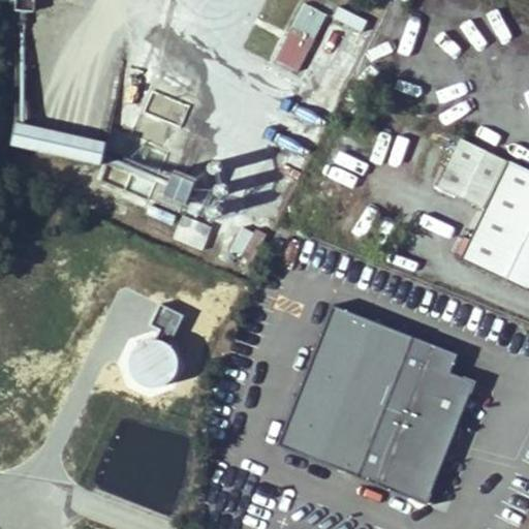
[(302,1),(274,63),(299,73),(327,11),(302,1)]
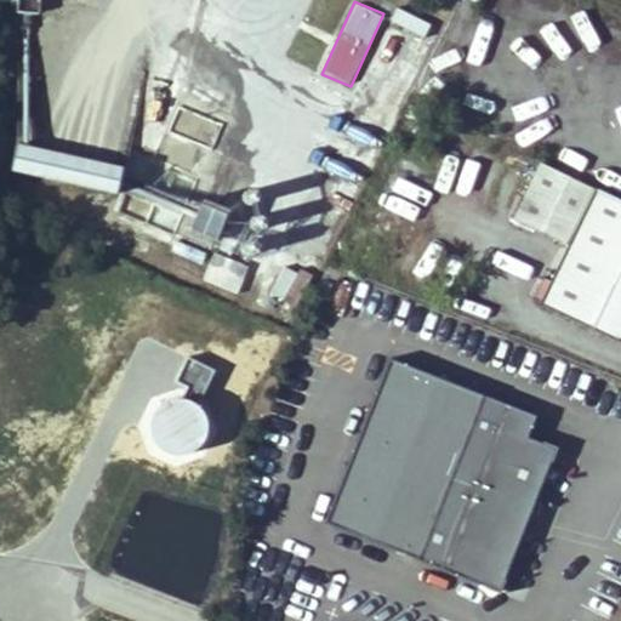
[(397,6),(391,21),(425,36),(431,22),(397,6)]
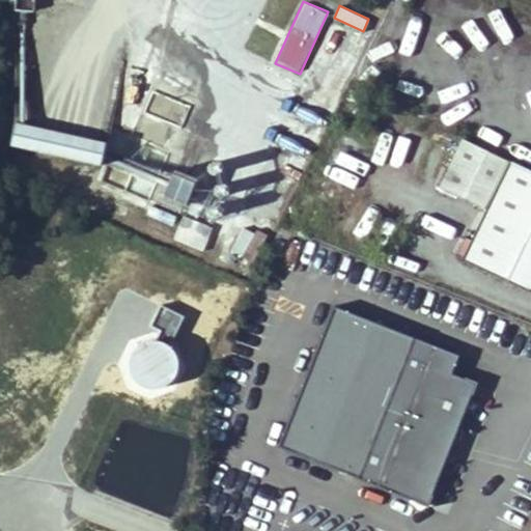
[(168,149),(186,105),(151,90),(133,135),(168,149)]
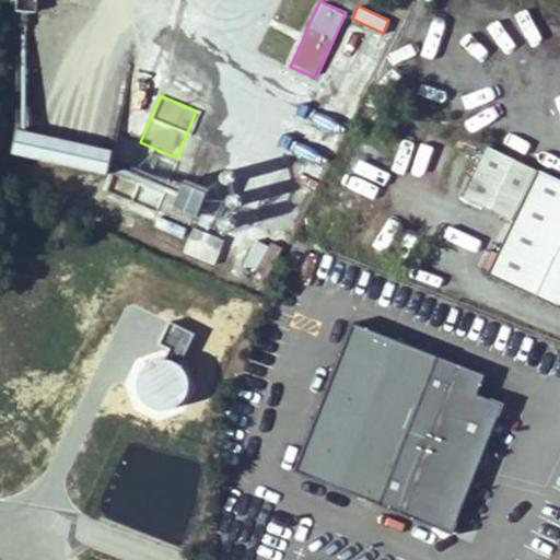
[(480,124),(475,135),(498,144),(503,133),(480,124)]
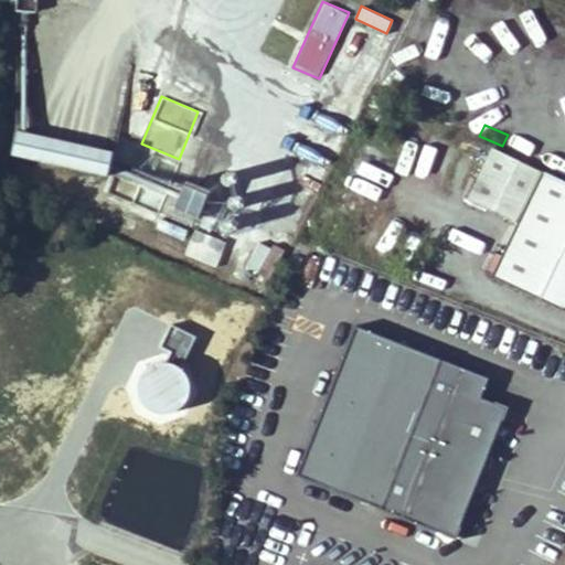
[(14,135),(11,161),(109,173),(113,148),(14,135)]
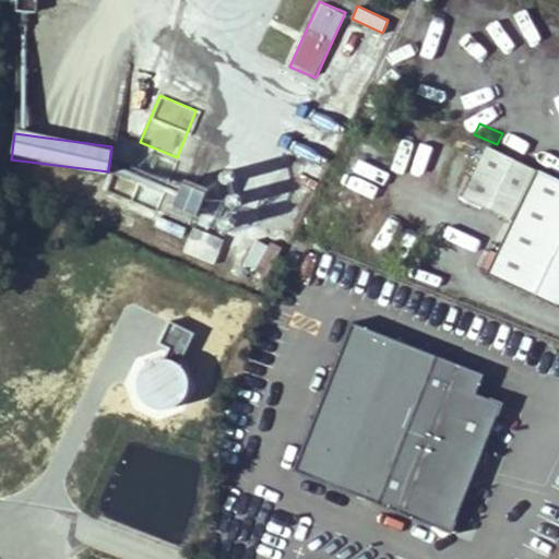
[(558,178),(535,166),(484,270),(558,307),(558,178)]
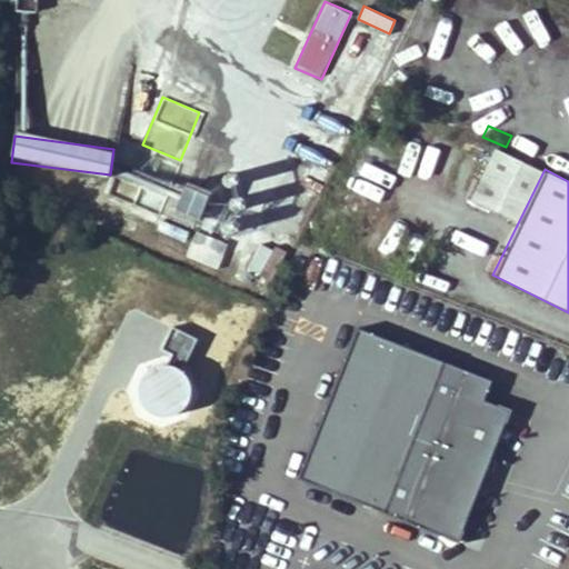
[(211,190),(183,185),(182,188),(116,175),(111,197),(175,210),(173,213),(205,220),(211,190)]
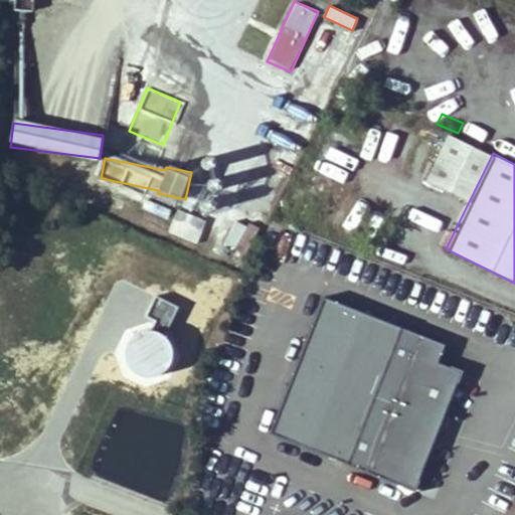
[(175,209),(167,232),(197,243),(206,219),(175,209)]
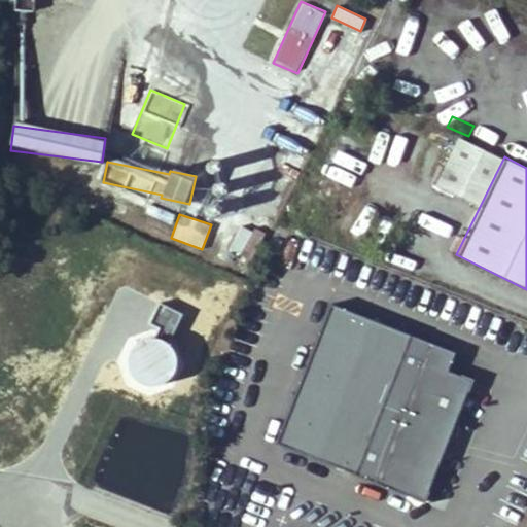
[(255,259),(261,233),(237,227),(231,253),(255,259)]
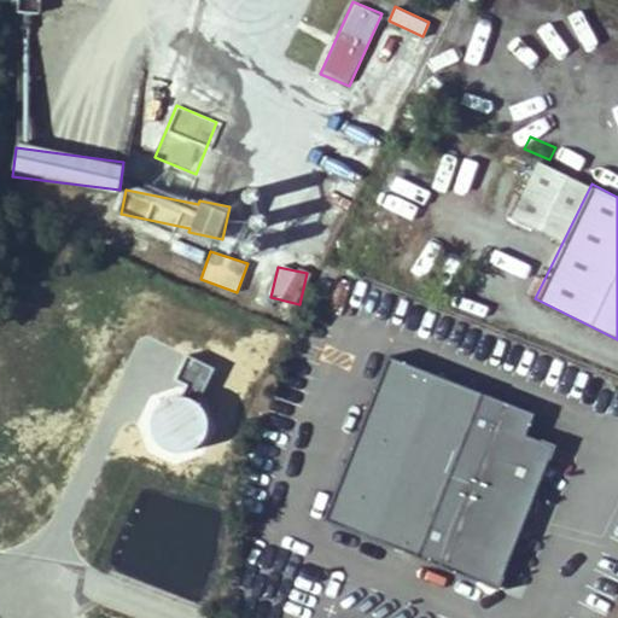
[(535,412),(484,390),(418,554),(495,586),(552,444),(526,433),(535,412)]
